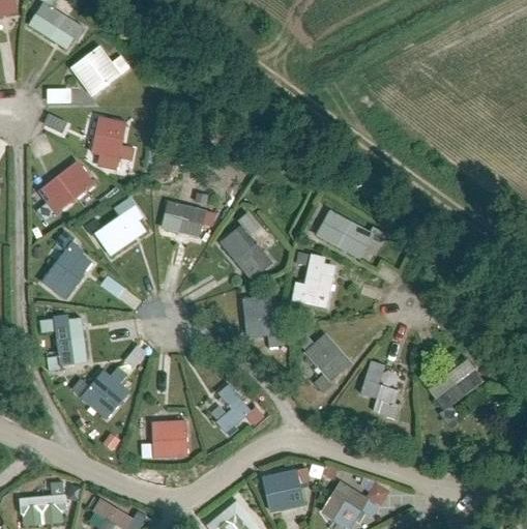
[(0,18),(21,13),(18,0),(0,0),(0,18)]
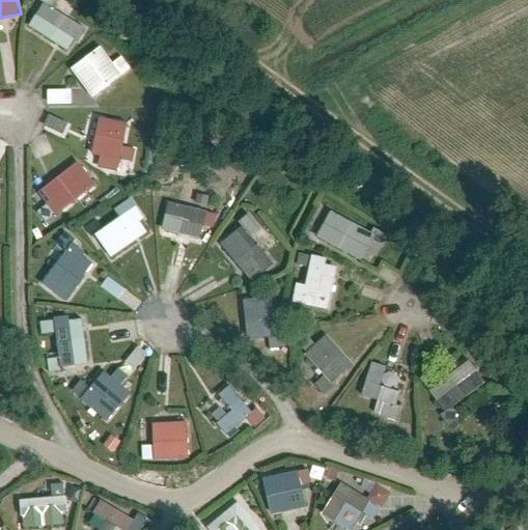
[(65,56),(84,28),(46,3),(28,31),(65,56)]
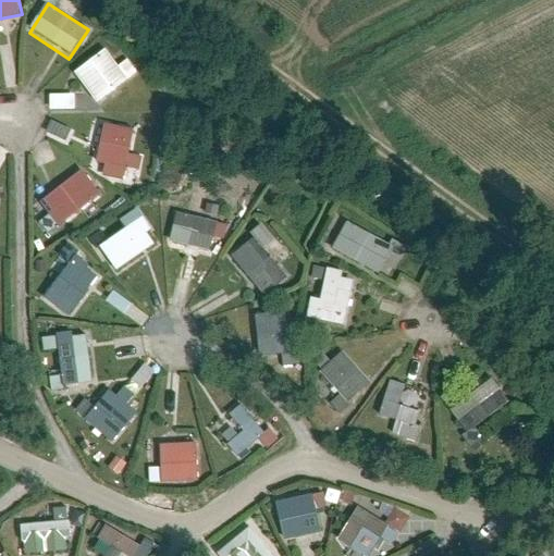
[(102,47),(70,71),(96,104),(138,73),(127,59),(117,66),(102,47)]
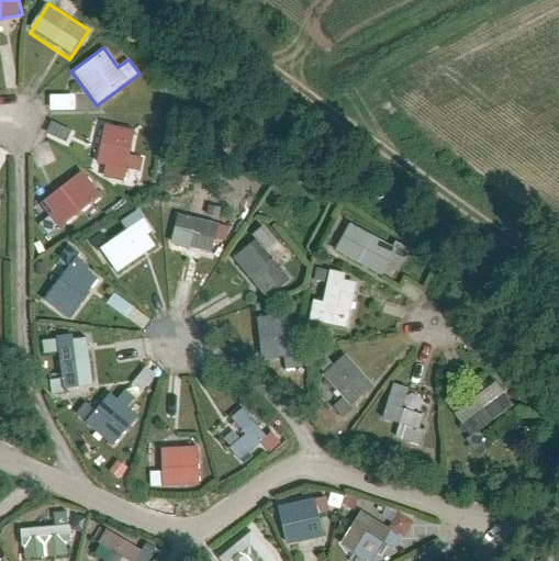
[(75,109),(75,94),(51,94),(52,109),(75,109)]
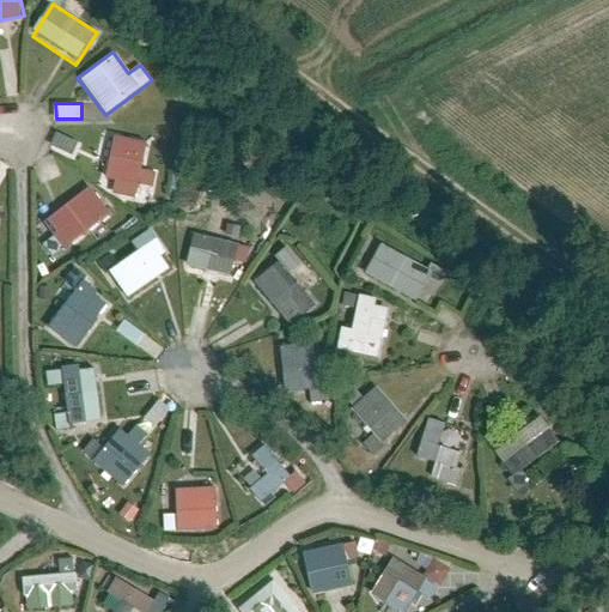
[(165,141),(104,135),(101,180),(120,181),(119,192),(159,197),(165,141)]
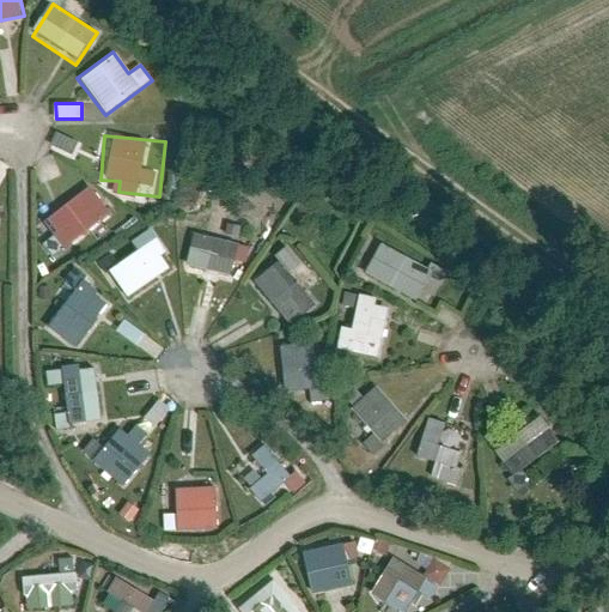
[(48,219),(67,247),(110,216),(91,188),(48,219)]
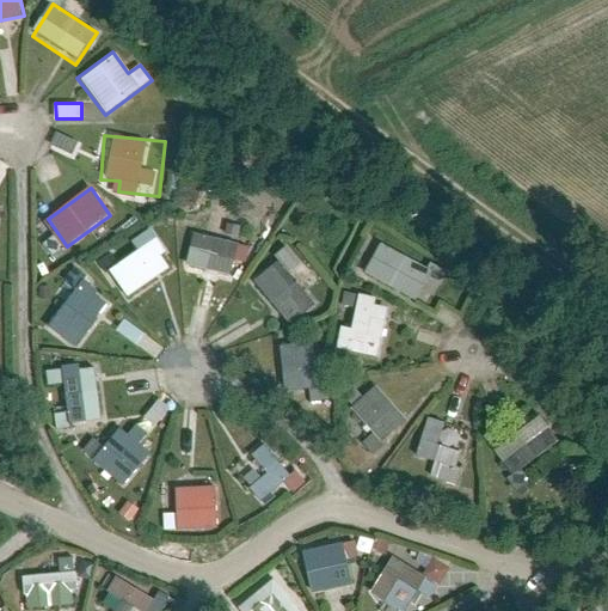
[(109,269),(127,297),(172,267),(163,252),(167,249),(154,227),(131,243),(136,251),(109,269)]
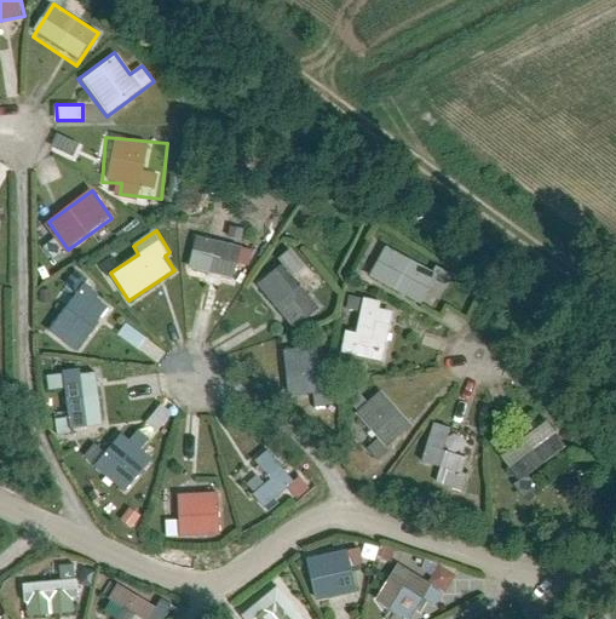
[(188,269),(232,279),(240,244),(195,234),(188,269)]
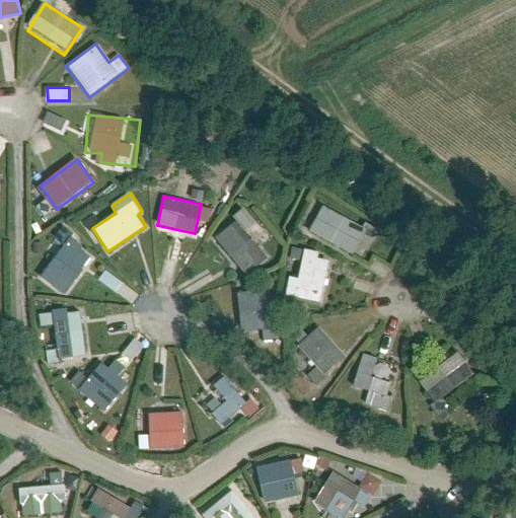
[(364,231),(323,206),(307,232),(349,256),(364,231)]
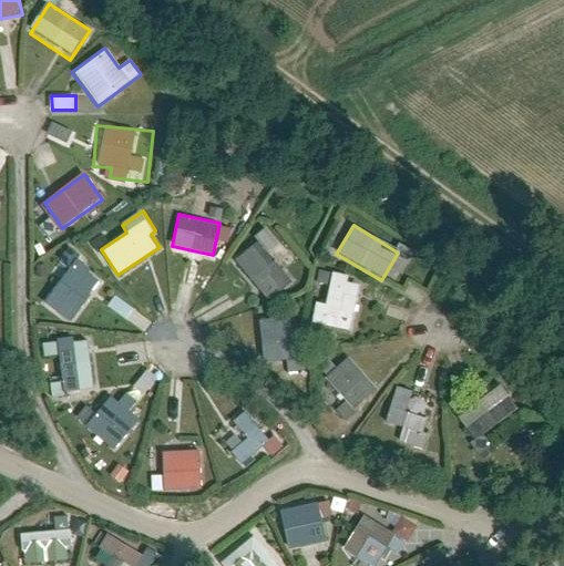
[(290,286),(258,240),(233,258),(265,304),(290,286)]
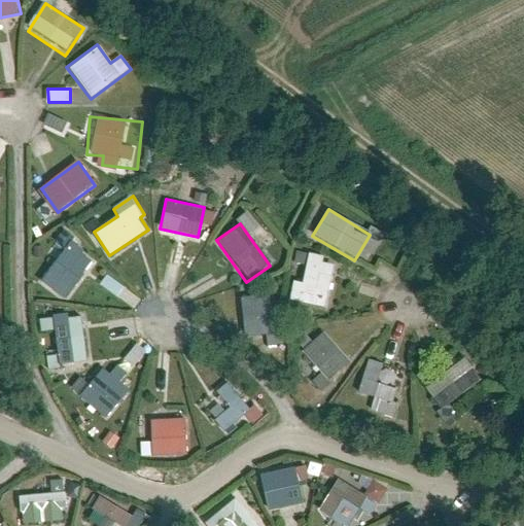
[(44,280),(65,294),(90,259),(80,253),(82,250),(71,241),(74,237),(64,230),(56,242),(66,249),(44,280)]
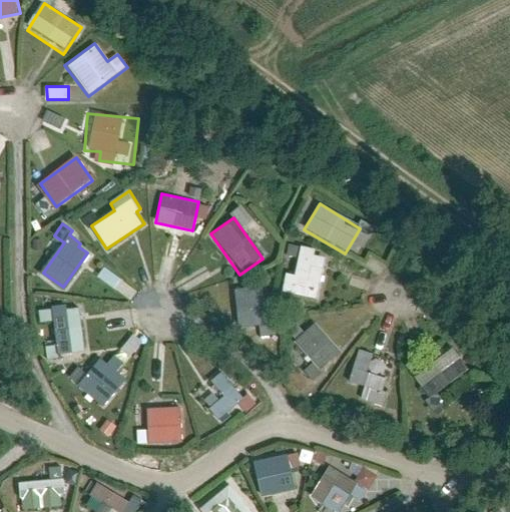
[(316,247),(287,242),(285,257),(296,259),(294,275),(282,273),(280,291),(320,297),(327,256),(315,253),(316,247)]
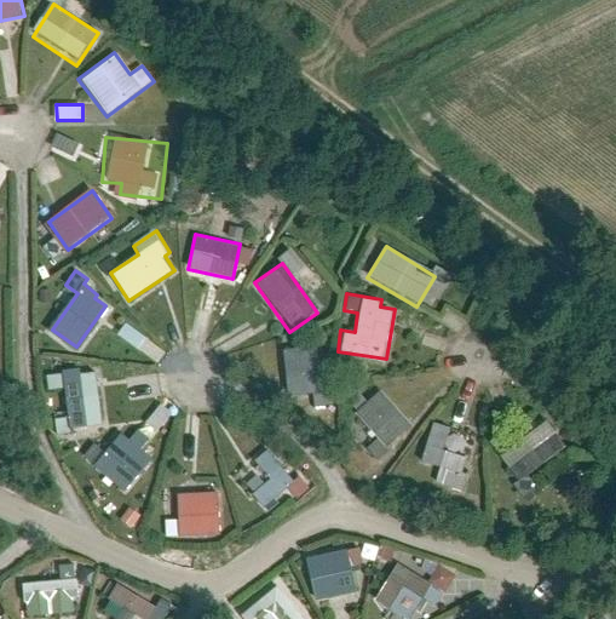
[(320,389),(315,343),(280,347),(285,391),(320,389)]
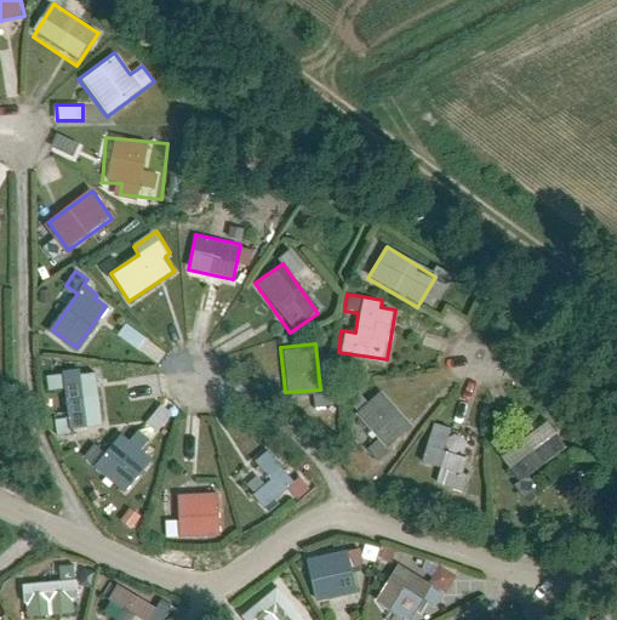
[(102,426),(96,371),(46,377),(49,391),(62,390),(64,416),(51,419),(52,432),(102,426)]
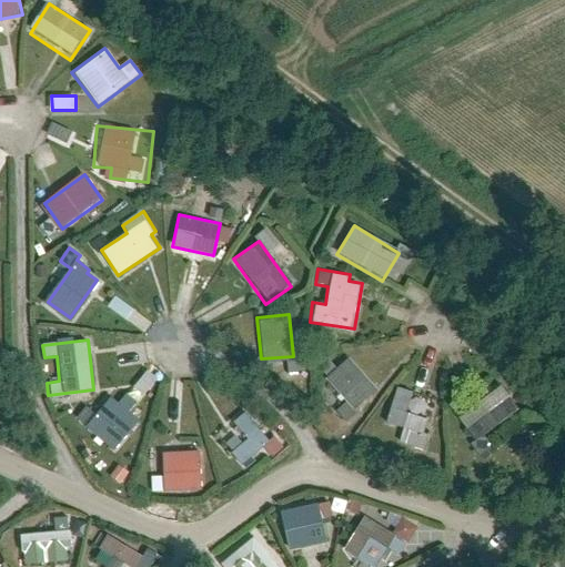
[(342,414),(375,386),(351,356),(336,367),(329,360),(311,375),(342,414)]
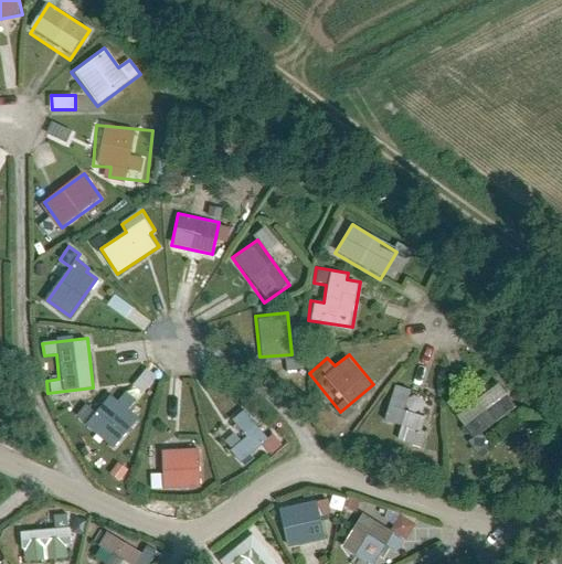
[(499,383),(457,410),(474,435),(516,408),(499,383)]
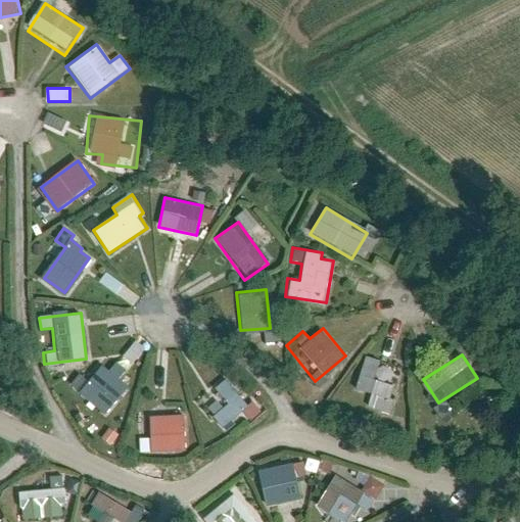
[(104,412),(133,377),(109,358),(90,381),(82,374),(73,385),(104,412)]
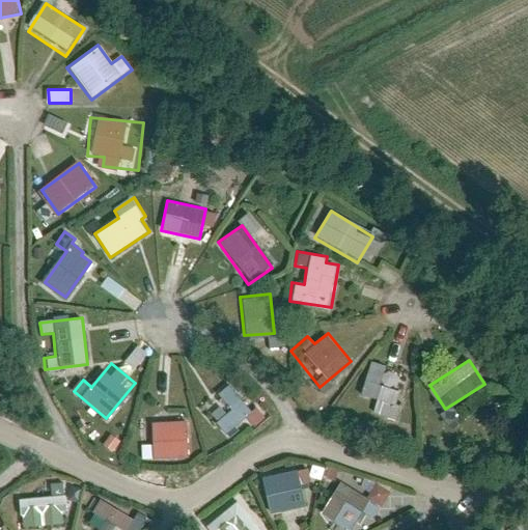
[(387,369),(371,363),(361,392),(397,406),(404,390),(383,383),(387,369)]
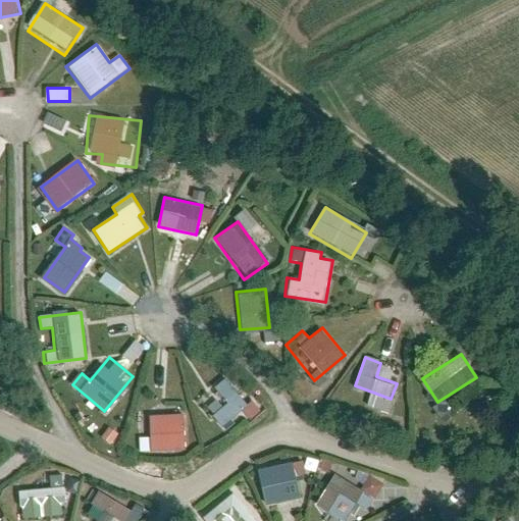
[(248,402),(224,377),(197,405),(219,429),(248,402)]
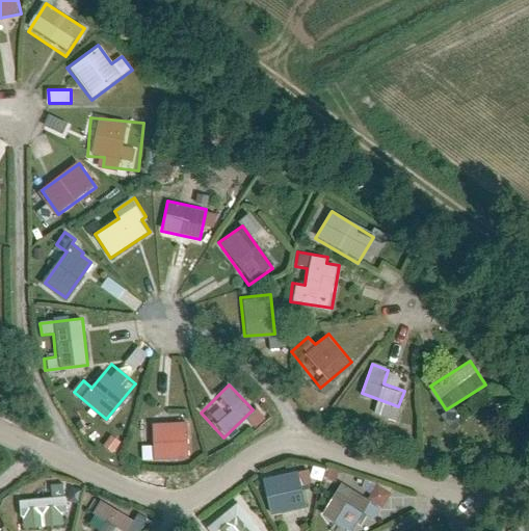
[(154,458),(191,458),(192,414),(154,413),(154,458)]
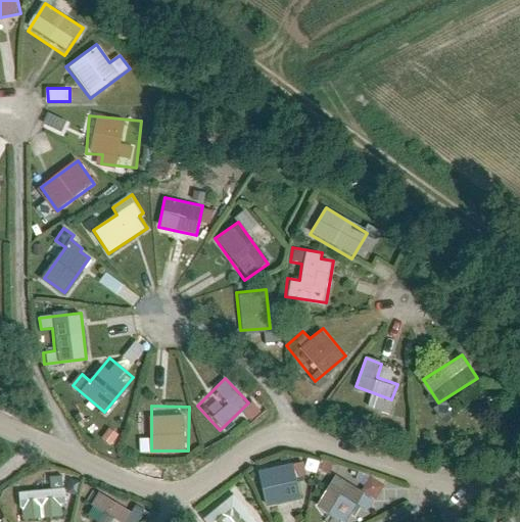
[(291,462),(257,471),(268,506),(300,496),(291,462)]
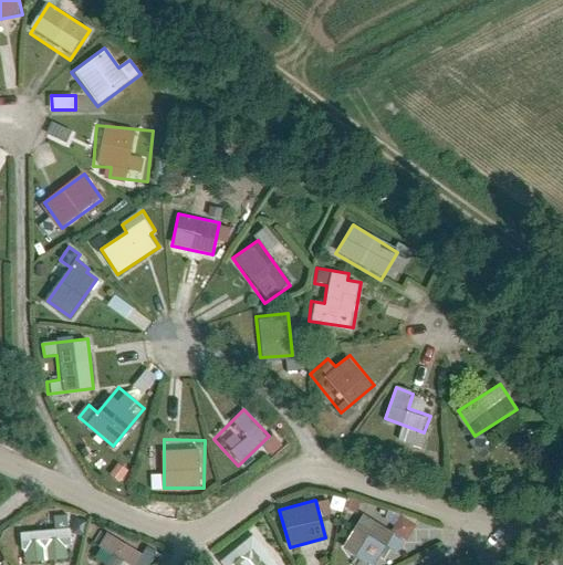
[(377,564),(394,536),(363,516),(341,553),(361,564),(377,564)]
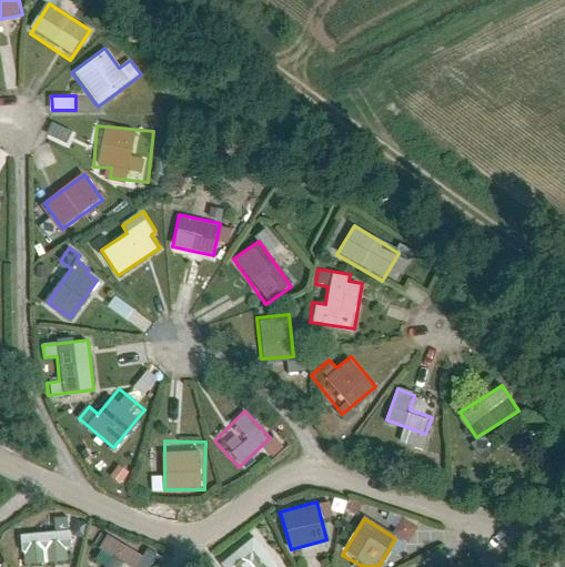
[(79,529),(14,533),(17,565),(80,560),(79,529)]
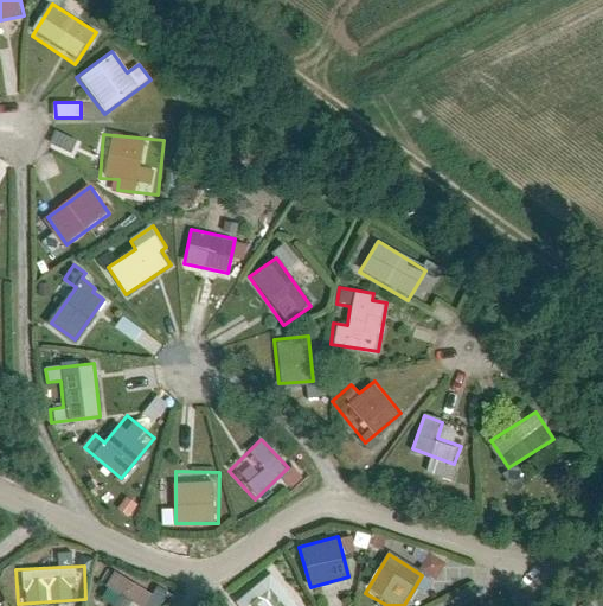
[(147,605),(154,592),(110,569),(94,603),(100,605),(147,605)]
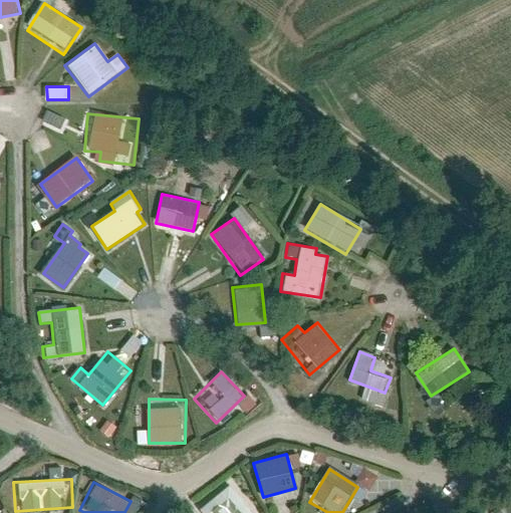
[(255,512),(233,486),(205,510),(207,512),(255,512)]
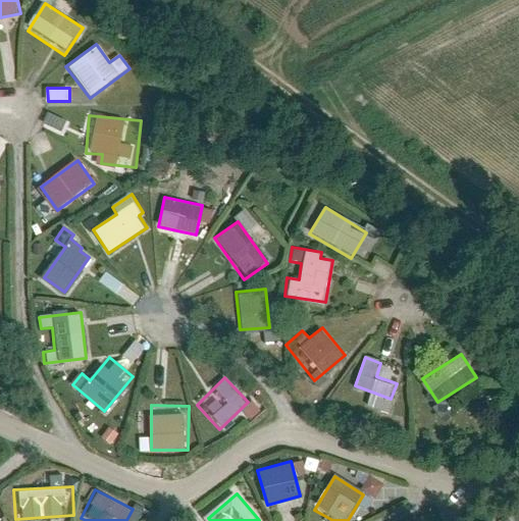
All buildings are outlined.
